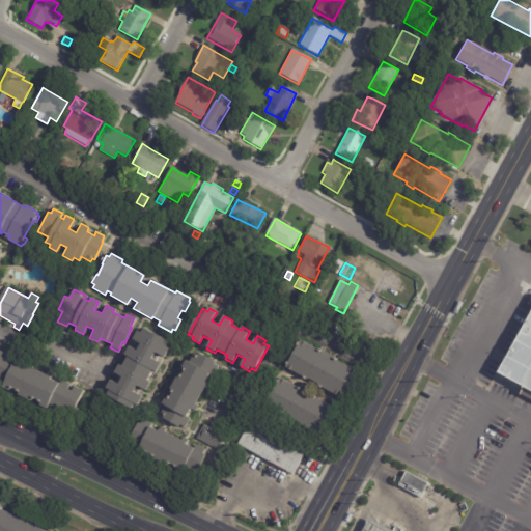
[(530,312),(500,371),(530,388),(530,312)]
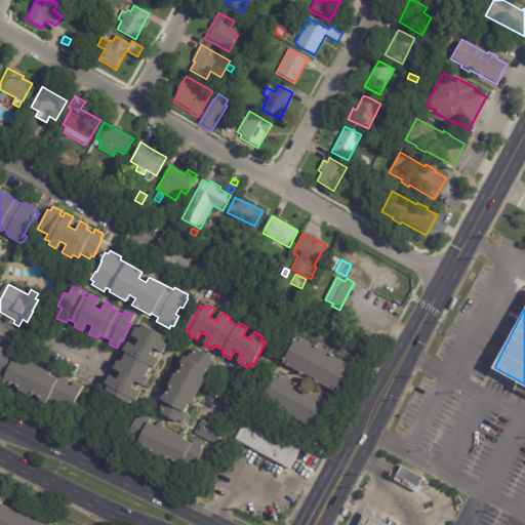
[(152,350),(149,355),(158,360),(154,368),(151,366),(145,376),(148,378),(144,386),(134,380),(130,389),(139,394),(135,401),(132,400),(129,405),(105,391),(108,386),(105,385),(109,376),(116,380),(120,373),(113,368),(117,360),(121,362),(126,353),(123,351),(127,342),(134,347),(138,340),(131,336),(135,328),(139,329),(142,324),(166,338),(163,342),(167,345),(162,354),(153,348),(152,350)]
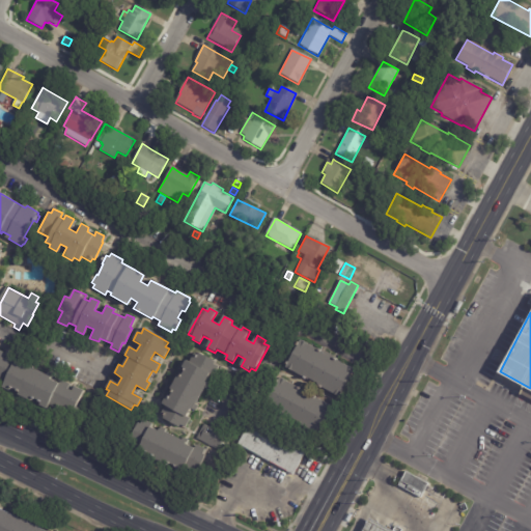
[(283,366),(298,338),(353,369),(338,396),(283,366)]
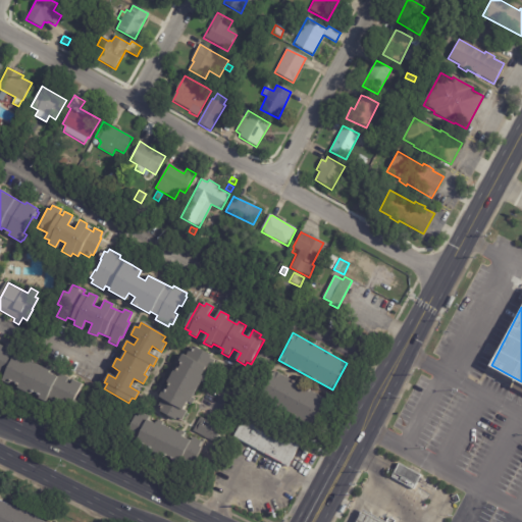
[(50,371),(49,373),(60,378),(62,375),(69,379),(67,383),(71,386),(74,381),(83,385),(77,397),(82,399),(75,412),(48,399),(46,403),(39,399),(40,396),(33,393),(31,396),(17,389),(19,385),(11,381),(8,386),(2,383),(3,381),(0,379),(0,345),(4,347),(2,352),(6,354),(9,350),(20,355),(18,359),(22,360),(23,358),(50,371)]
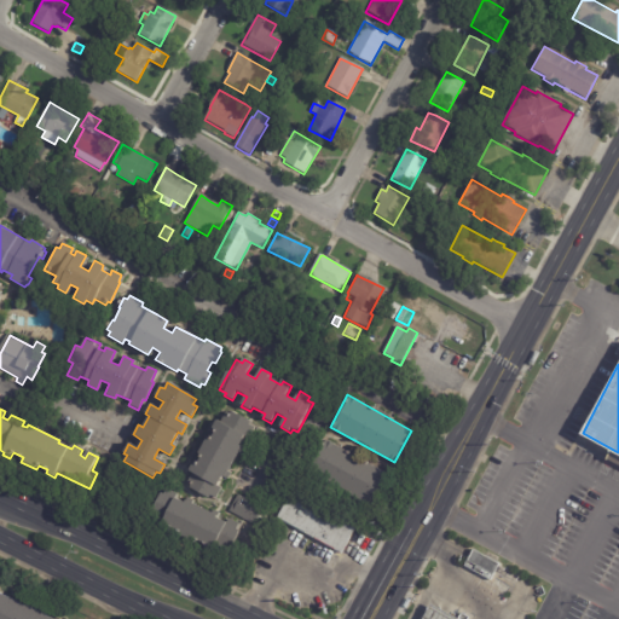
[(248,422),(253,424),(252,427),(258,431),(252,441),(246,437),(239,447),(247,451),(244,457),(239,455),(229,474),(232,476),(230,481),(224,478),(218,487),(224,491),(218,501),(213,497),(210,501),(191,490),(192,486),(190,485),(195,475),(190,473),(218,422),(226,427),(233,414),(248,422)]
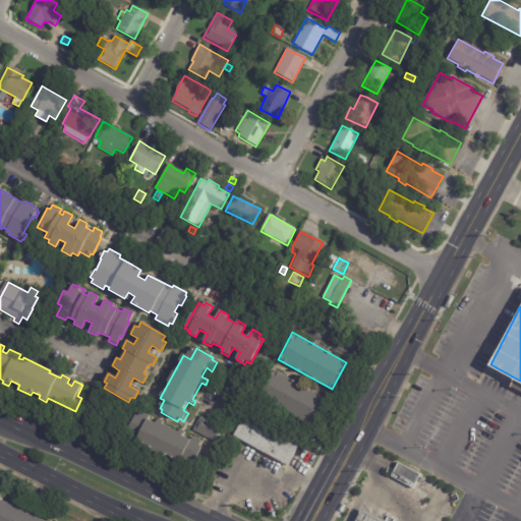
[(271,371),(272,369),(326,398),(310,425),(257,396),(271,371)]
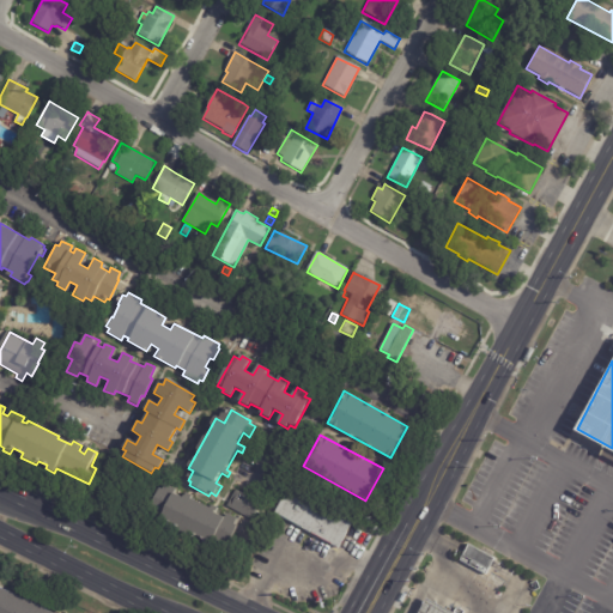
[(188,498),(213,510),(212,513),(224,519),(226,514),(236,519),(234,525),(236,526),(224,550),(146,513),(158,487),(161,489),(163,484),(174,489),(173,493),(180,497),(181,495),(188,498)]
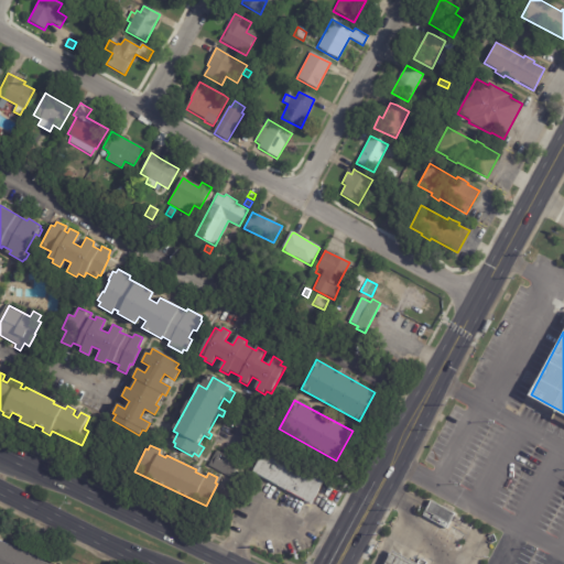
[(324,483),(312,505),(252,473),(268,446),(326,478),(324,483)]
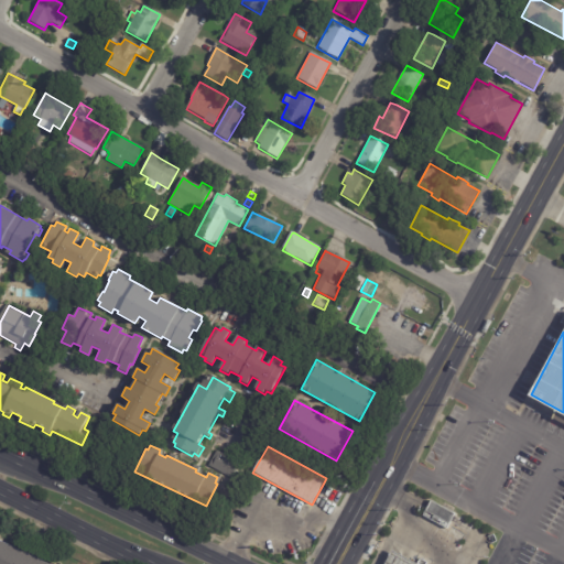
[(238,463),(229,478),(215,470),(216,469),(208,465),(216,451),(238,463)]
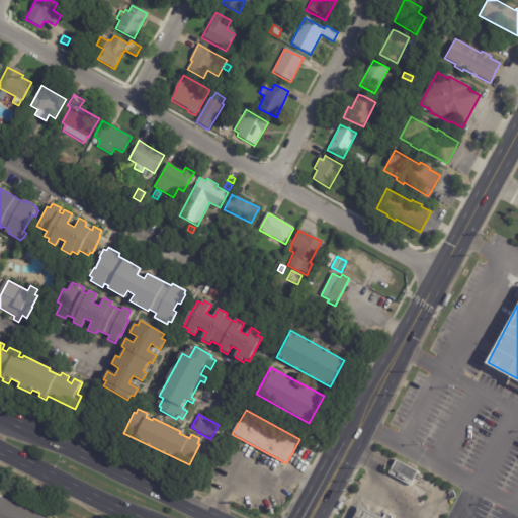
[(418,473),(411,486),(389,473),(397,459),(419,471),(418,473)]
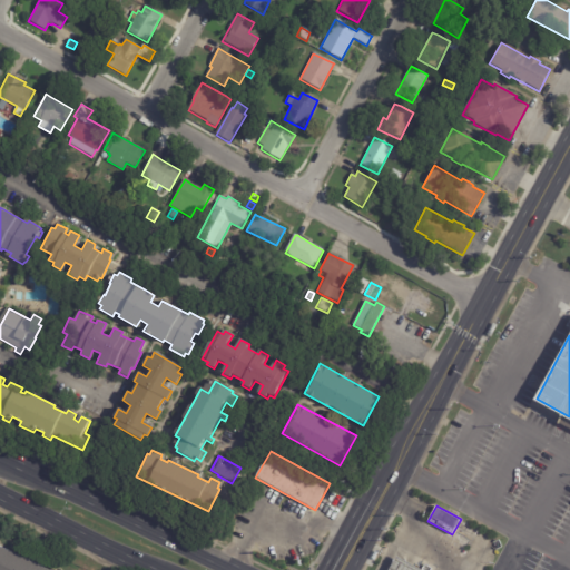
[(0,569),(0,546),(49,569),(0,569)]
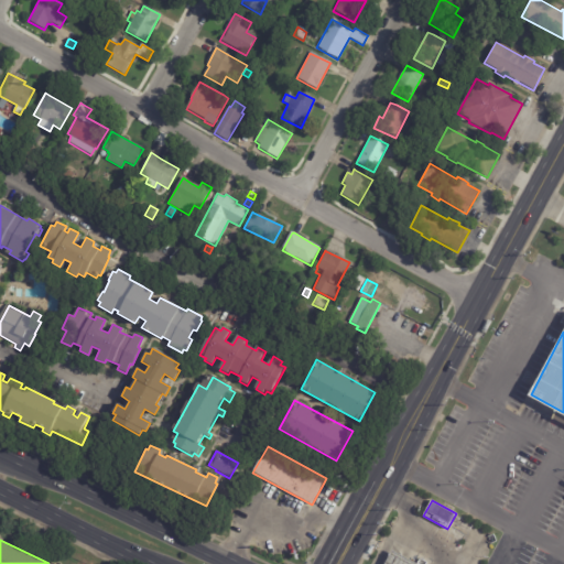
[(419,563),(392,549),(384,563),(419,563)]
